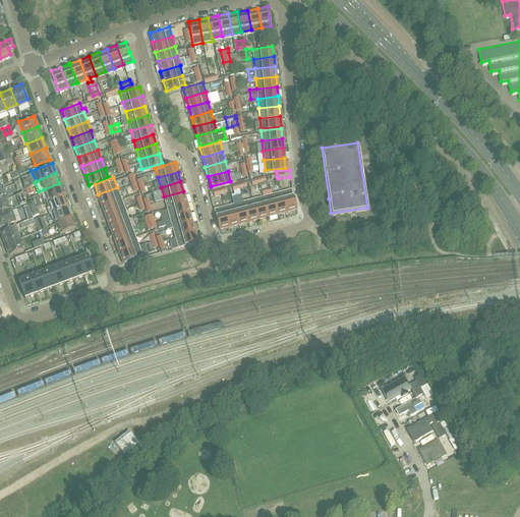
[(44,189),(46,195),(44,195),(46,200),(63,193),(59,183),(44,189)]
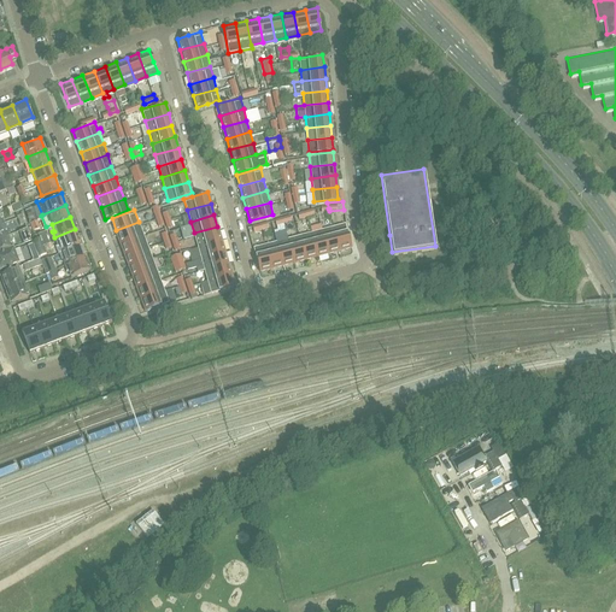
[(347,233),(345,221),(333,223),(339,247),(351,243),(347,233)]
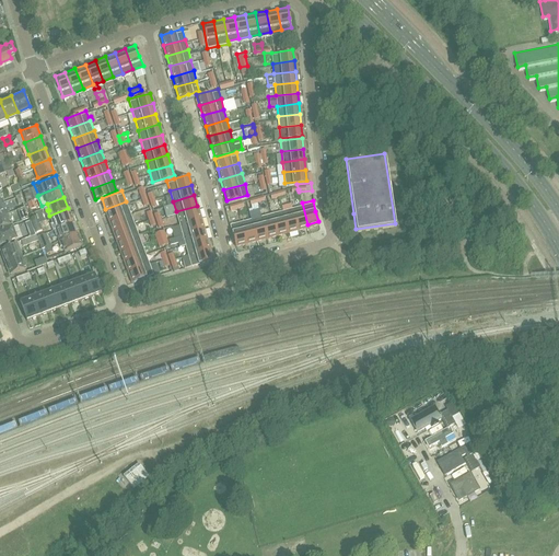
[(105,209),(109,219),(129,211),(126,201),(105,209)]
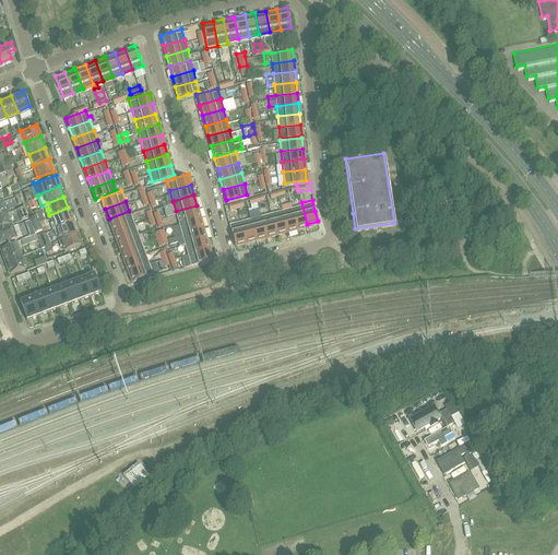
[(301,202),(291,205),(296,226),(307,224),(301,202)]
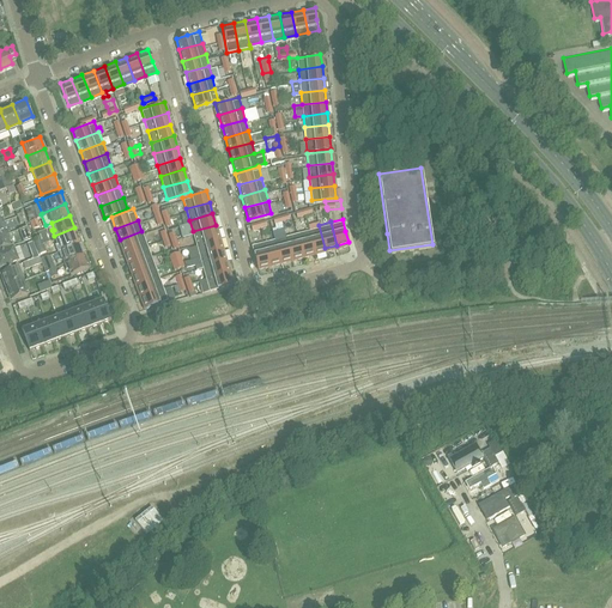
[(193,231),(195,243),(219,236),(216,225),(193,231)]
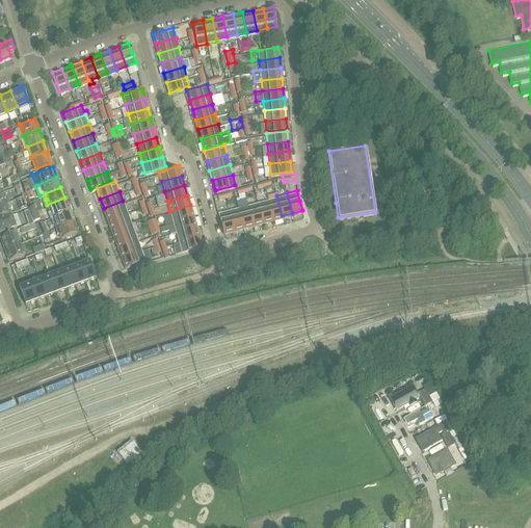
[(276,195),(267,198),(272,218),(282,215),(276,195)]
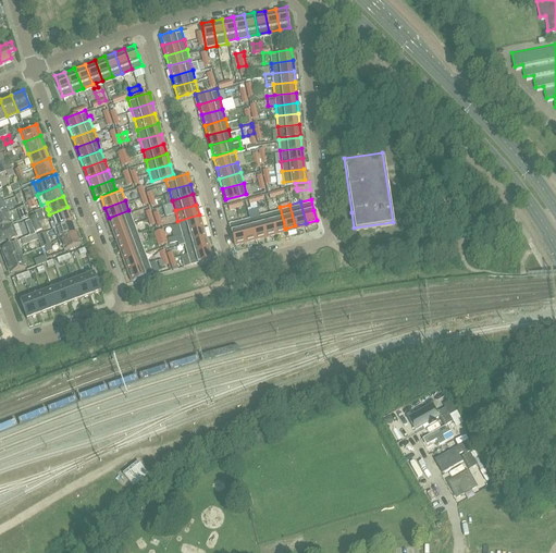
[(52,220),(54,224),(72,219),(68,207),(49,214),(50,220),(52,220)]
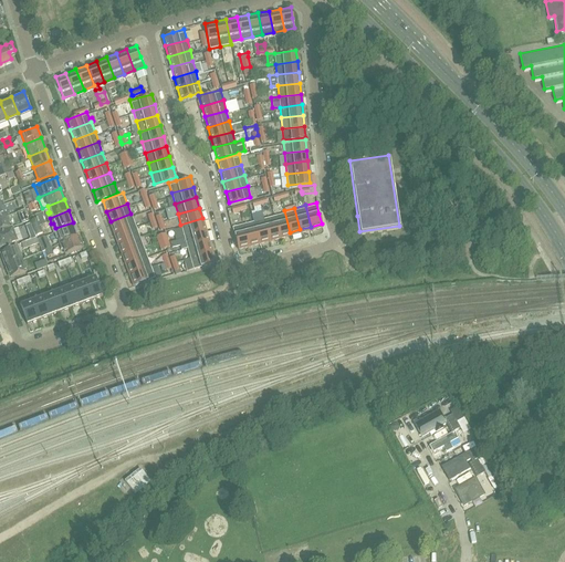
[(284,210),(274,214),(280,235),(290,232),(284,210)]
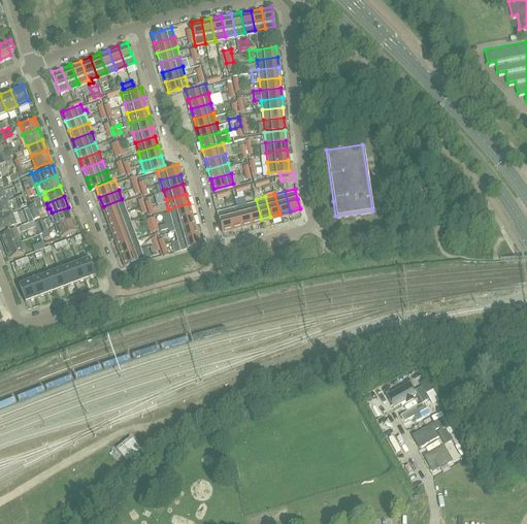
[(0,213),(9,209),(5,198),(0,200),(0,213)]
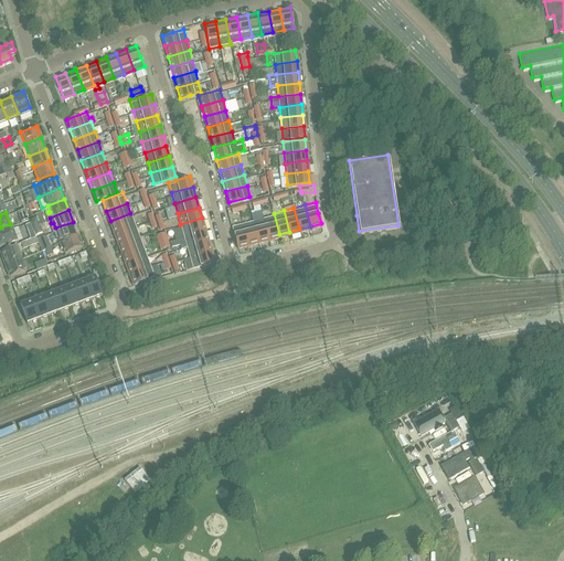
[(110,221),(114,231),(135,223),(130,213),(110,221)]
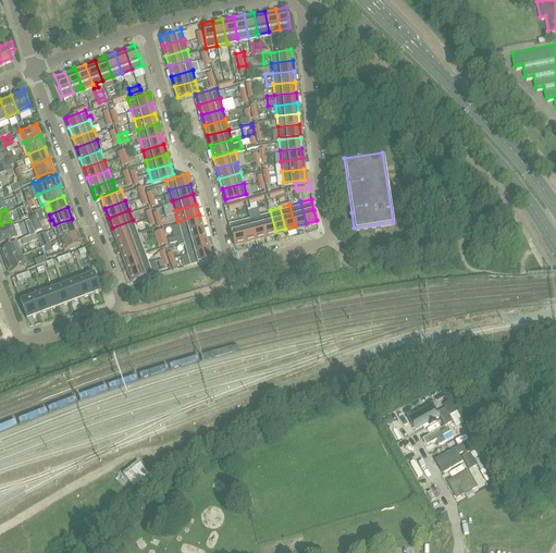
[(270,210),(259,212),(264,234),(275,231),(270,210)]
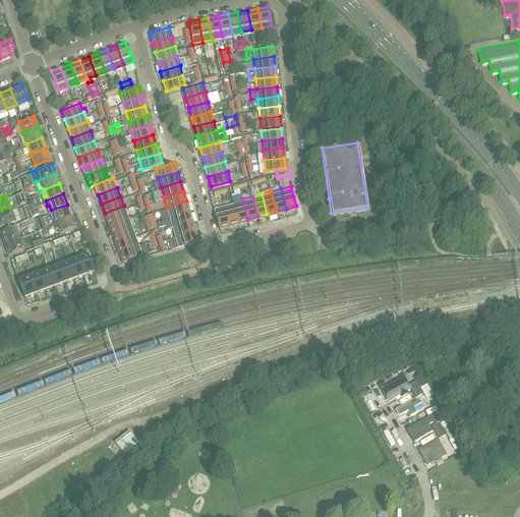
[(30,207),(36,204),(34,197),(26,199),(30,207)]
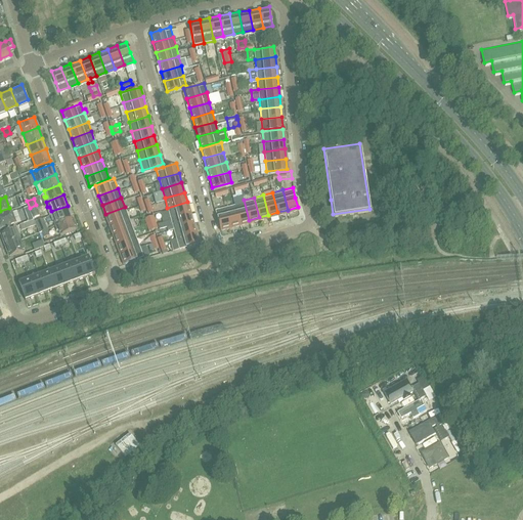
[(244,200),(234,203),(240,222),(249,220),(244,200)]
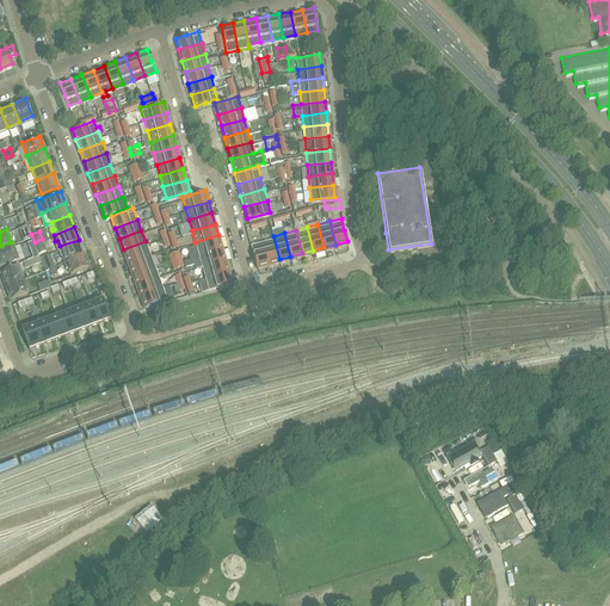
[(195,242),(198,253),(221,246),(219,235),(195,242)]
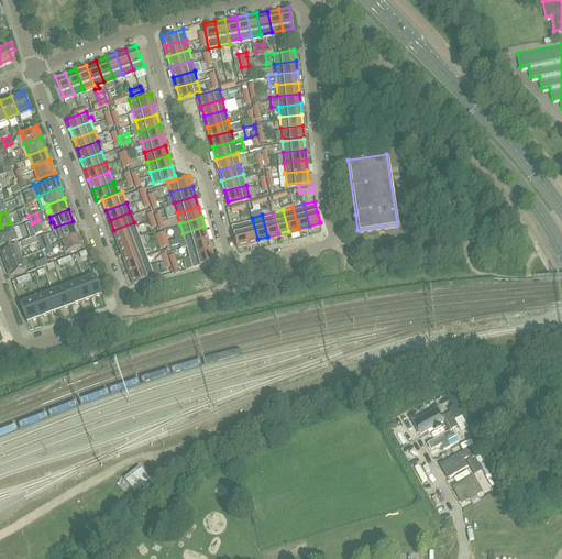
[(252,218),(241,220),(246,242),(257,239),(252,218)]
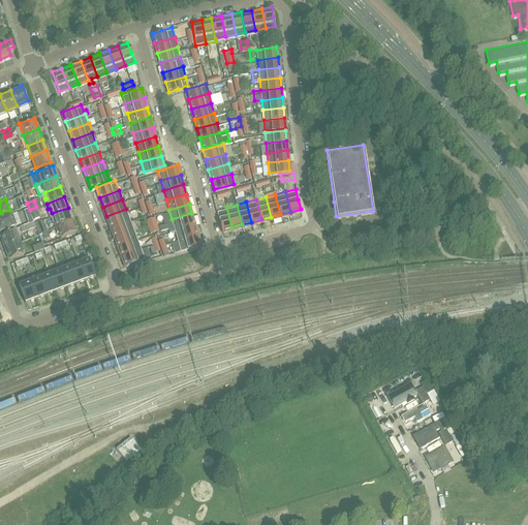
[(36,207),(30,210),(32,217),(39,215),(36,207)]
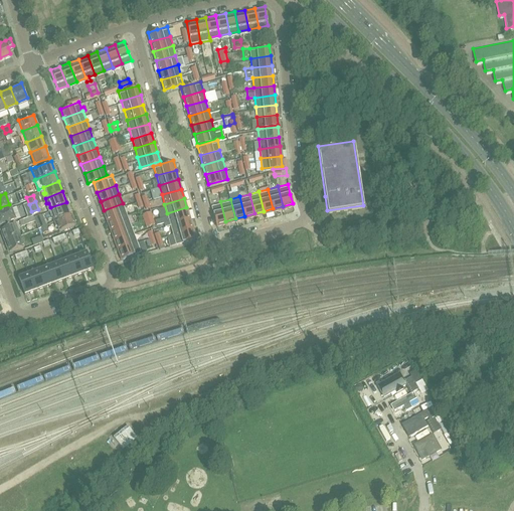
[(213,214),(215,223),(225,221),(220,201),(210,204),(213,214)]
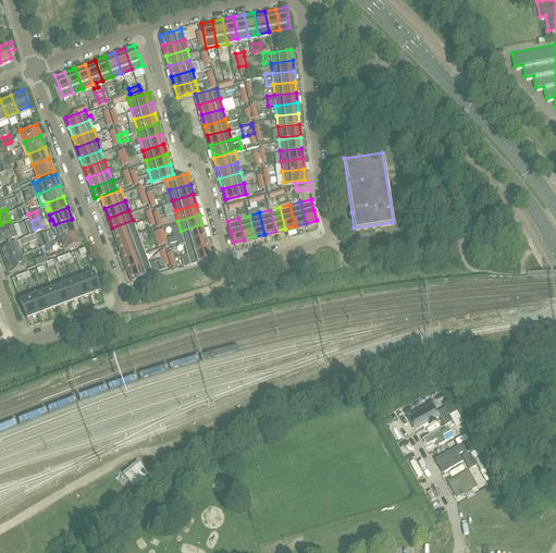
[(54,224),(54,225),(57,231),(56,232),(57,236),(75,230),(72,219),(54,224)]
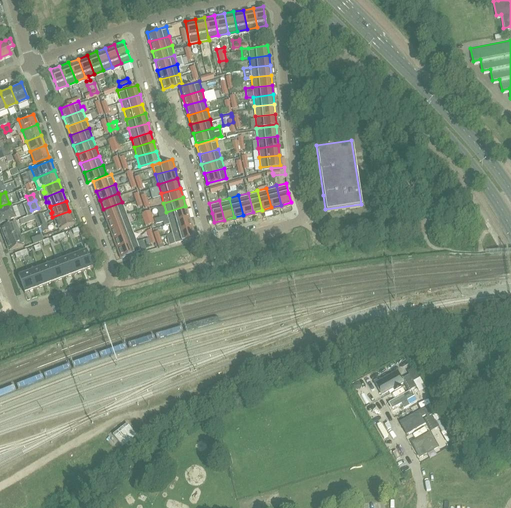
[(103,209),(106,218),(125,211),(122,202),(103,209)]
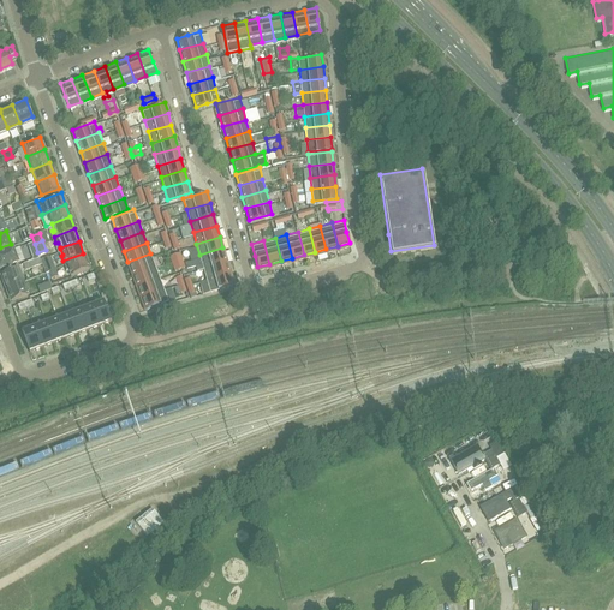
[(0,265),(17,259),(11,246),(0,250),(0,265)]
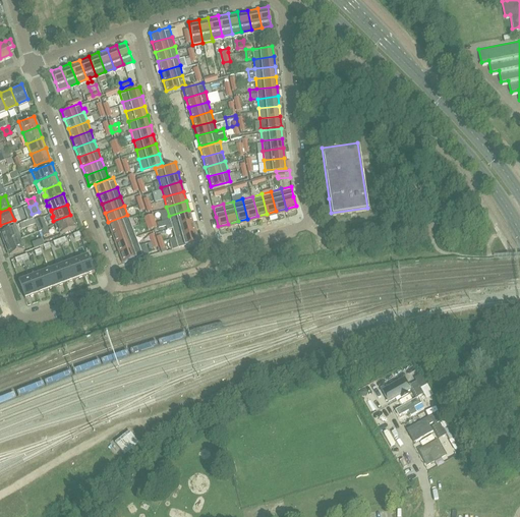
[(169,216),(172,225),(191,220),(188,210),(169,216)]
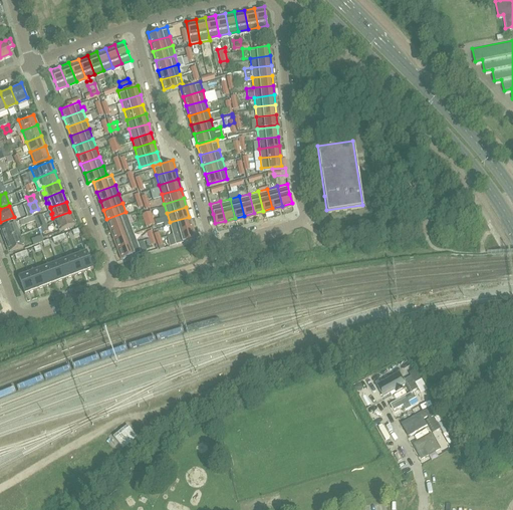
[(34,214),(35,214),(38,223),(44,221),(41,211),(34,214)]
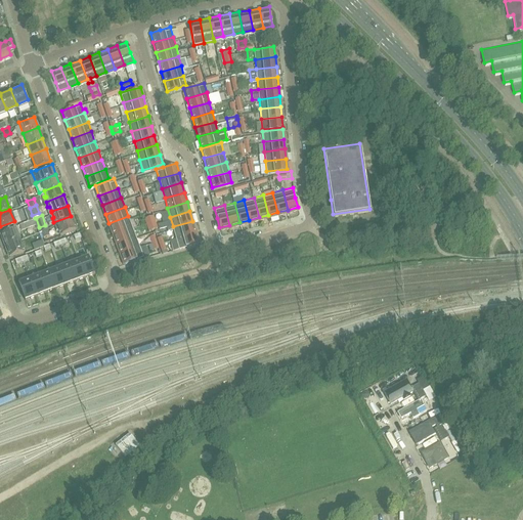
[(59,232),(75,227),(71,216),(53,222),(55,227),(57,227),(59,232)]
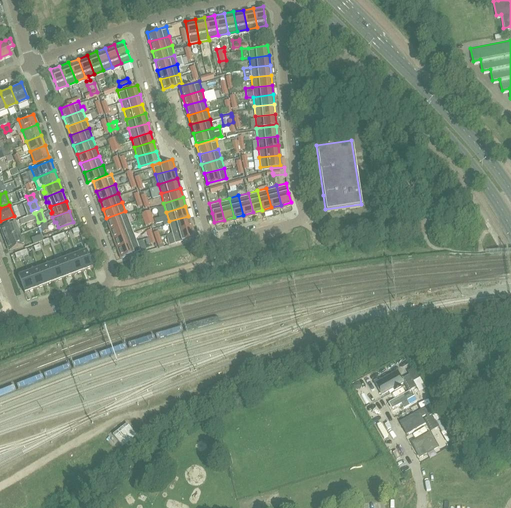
[(106,218),(110,228),(129,221),(125,211),(106,218)]
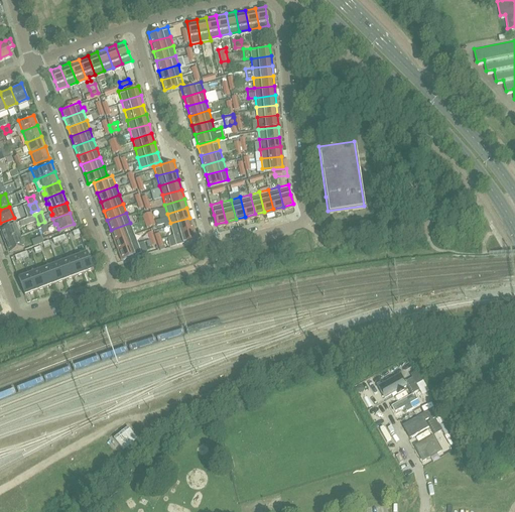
[(141,226),(150,223),(148,219),(147,216),(143,218),(143,219),(139,221),(141,226)]
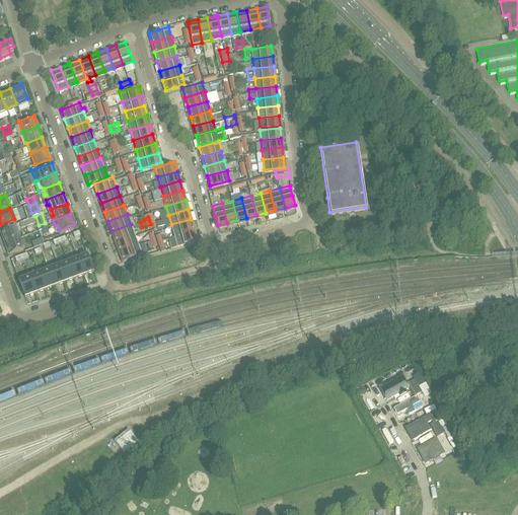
[(194,228),(191,219),(171,224),(166,226),(168,234),(173,232),(173,234),(194,228)]
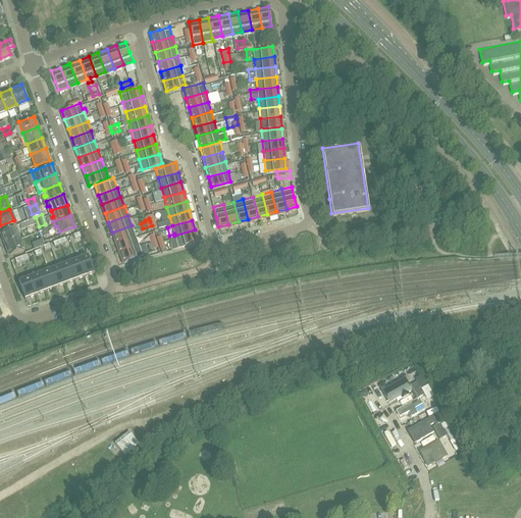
[(0,229),(4,242),(17,237),(13,224),(0,229)]
